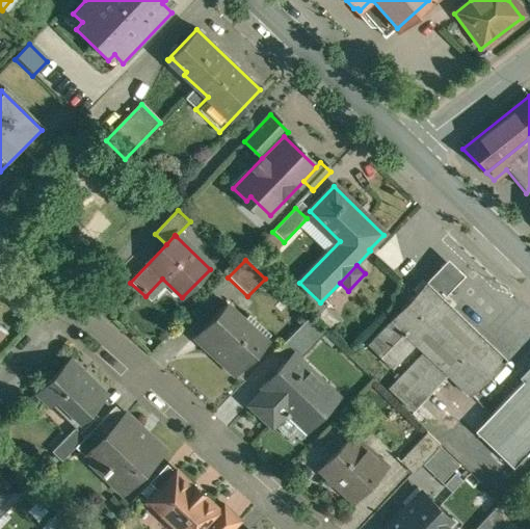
[(423,352),(387,390),(412,413),(447,375),(469,397),(503,361),(424,285),(390,321),(391,322),(415,345),(423,352)]
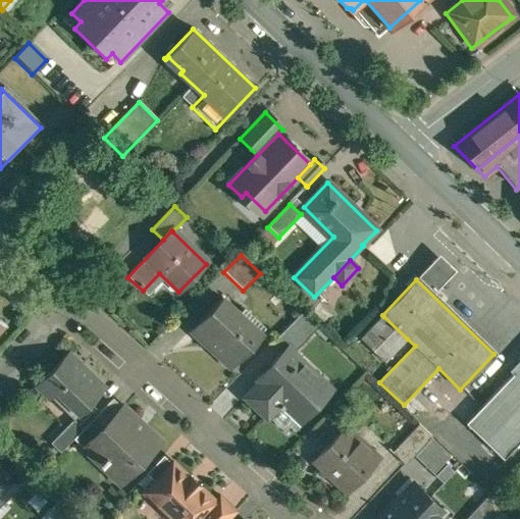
[(239,315),(221,299),(191,330),(204,344),(205,343),(229,366),(228,368),(229,369),(260,336),(259,335),(255,341),(234,320),(239,315)]
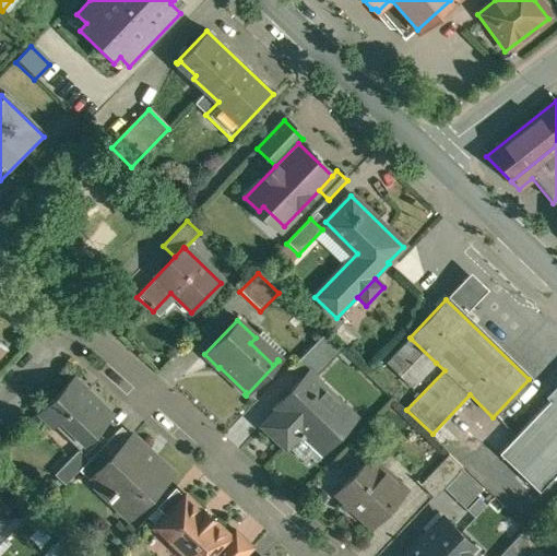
[(322,335),(291,367),(303,379),(309,374),(315,379),(340,352),(322,335)]
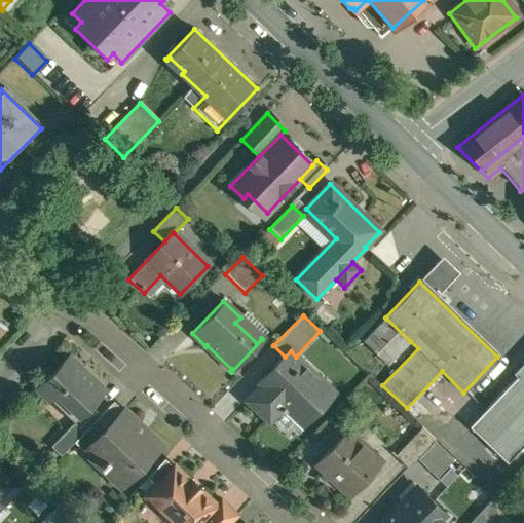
[(386,319),(363,342),(387,366),(410,341),(386,319)]
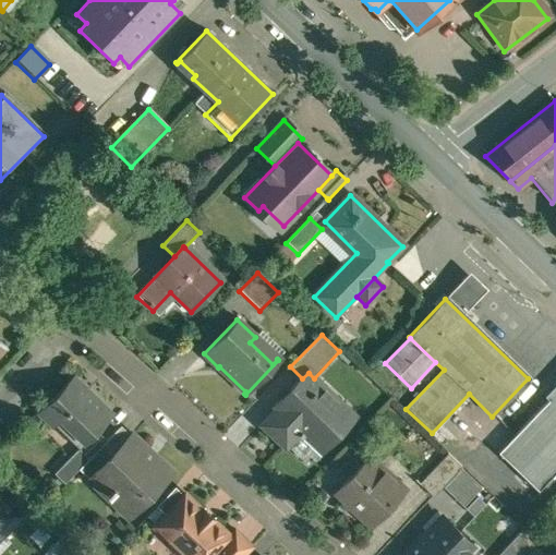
[(302,378),(274,408),(276,410),(261,426),(285,449),(299,435),(302,438),(304,436),(314,446),(330,429),(338,437),(357,419),(314,378),(309,373),(302,378)]
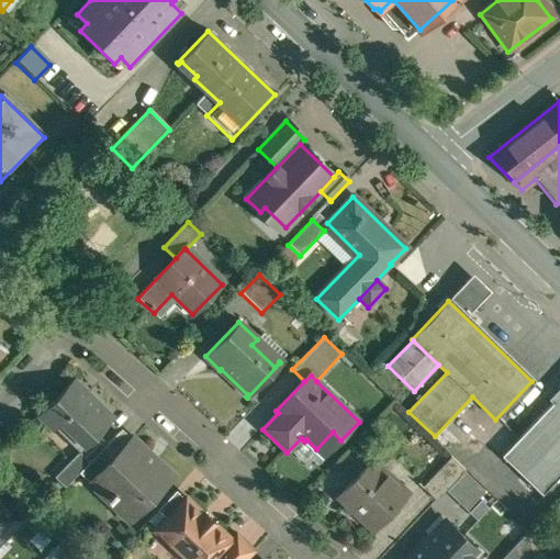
[(112,421),(71,381),(38,415),(54,431),(59,424),(85,448),(112,421)]
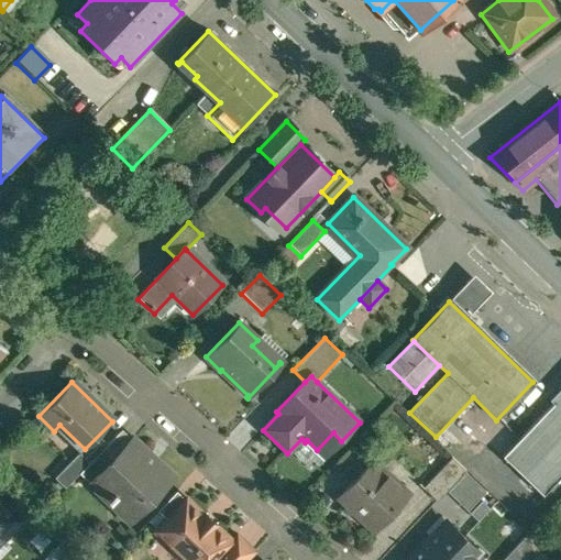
[(560,396),(503,458),(543,496),(560,478),(560,396)]
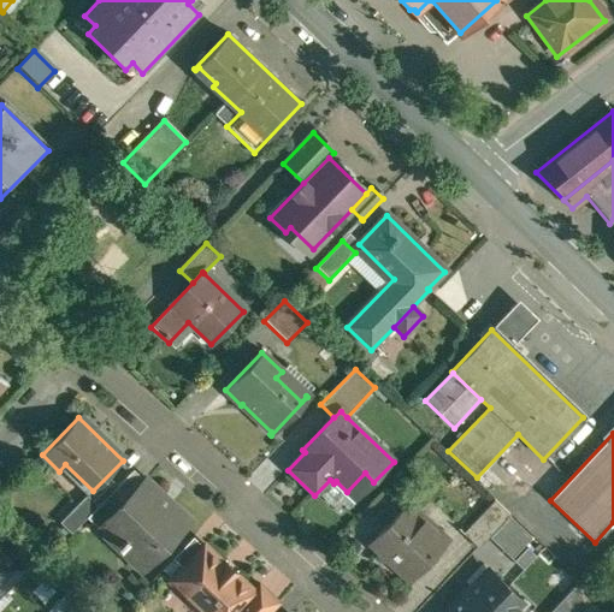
[(98,507),(87,517),(99,529),(141,486),(130,474),(98,507)]
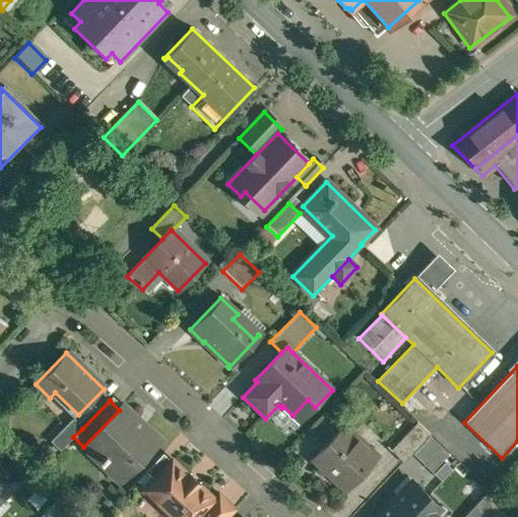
[(158,441),(123,406),(119,410),(83,447),(119,481),(158,441)]
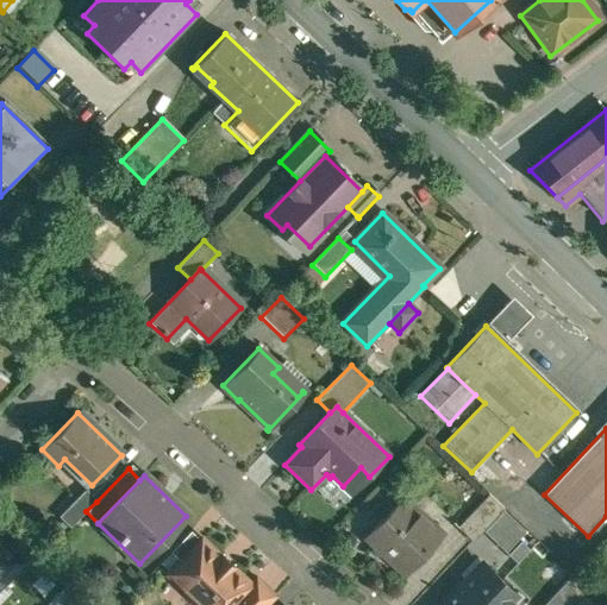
[(86,491),(58,518),(70,528),(86,511),(97,502),(86,491)]
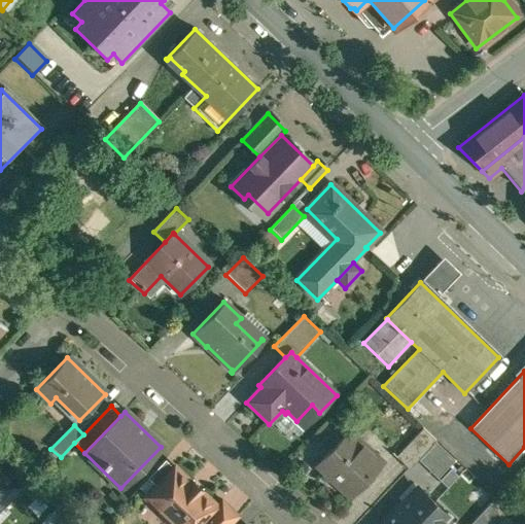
[(422,429),(394,457),(409,470),(435,442),(422,429)]
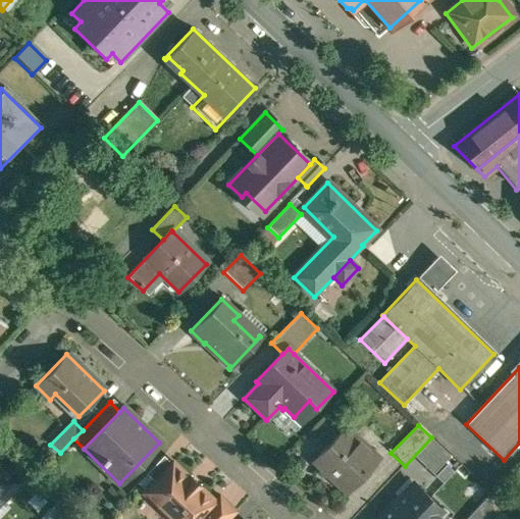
[(376,460),(344,429),(314,462),(347,492),(376,460)]
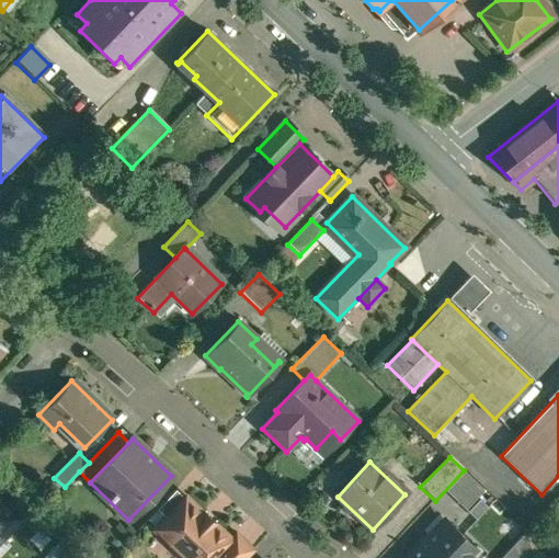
[(483,491),(464,473),(445,491),(465,511),(483,491)]
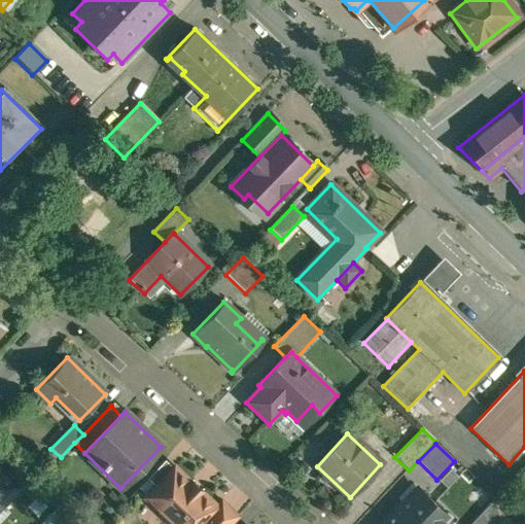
[(165,460),(147,479),(156,486),(173,468),(165,460)]
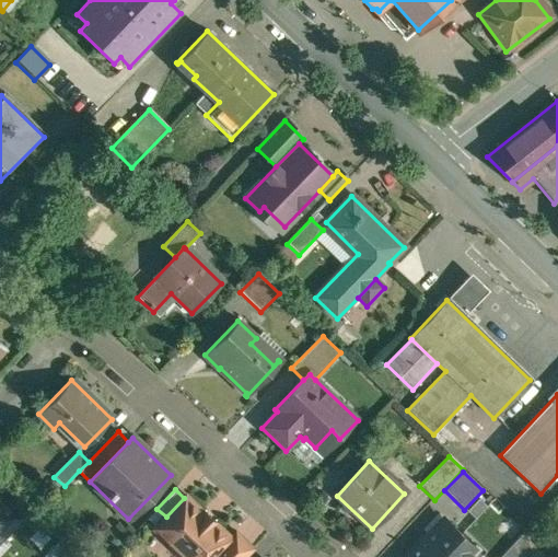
[(0,541),(23,518),(0,496),(0,541)]
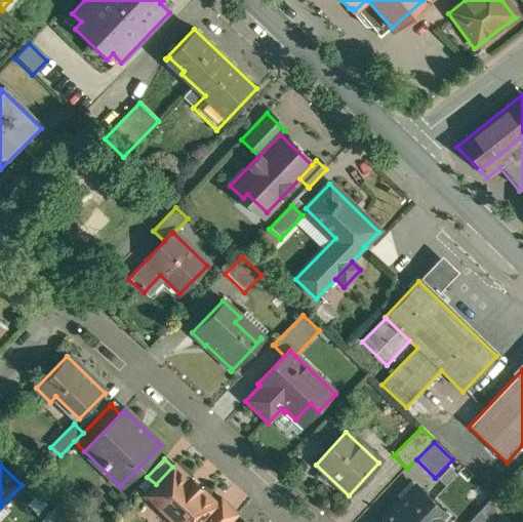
[(156,484),(146,495),(158,507),(158,511),(169,521),(198,521),(215,505),(214,504),(200,490),(201,489),(190,479),(189,480),(173,466),(172,467),(156,484)]
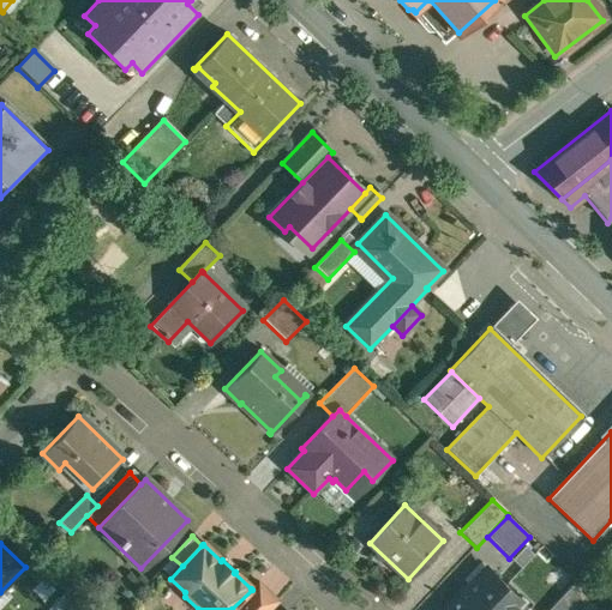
[(533,556),(525,548),(513,560),(521,568),(533,556)]
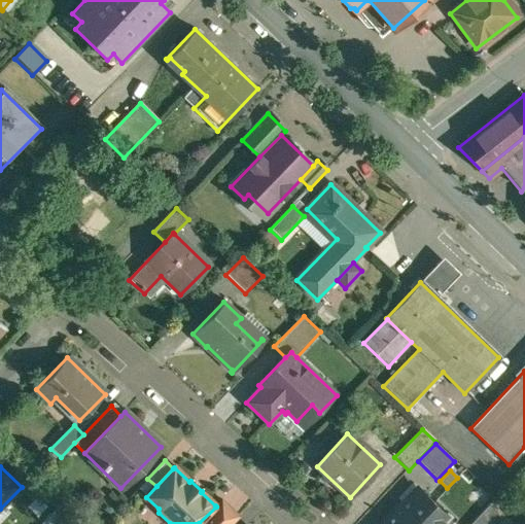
[(405,502),(384,523),(442,523),(448,518),(413,485),(399,498),(405,502)]
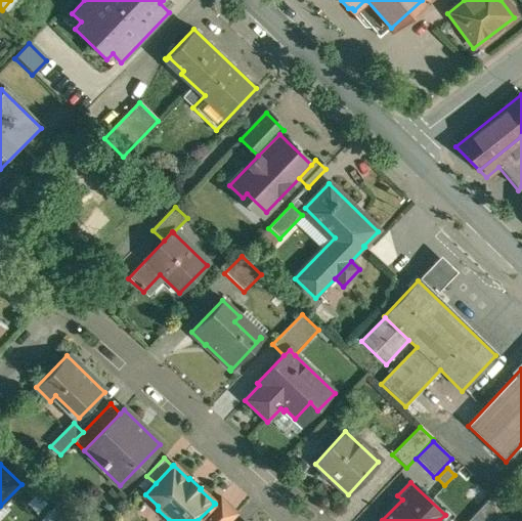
[(220,496),(214,503),(215,504),(198,520),(228,520),(236,513),(220,496)]
